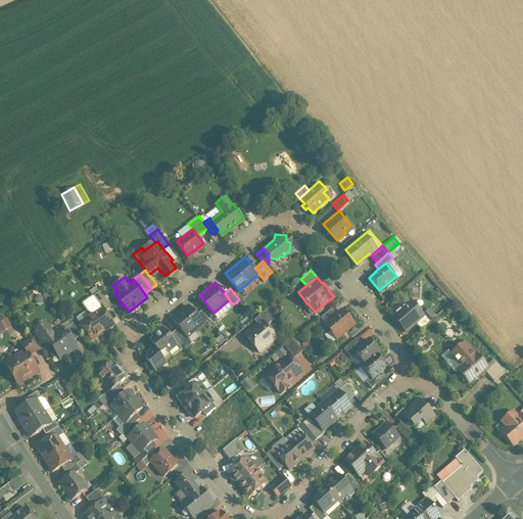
[(111,303),(100,289),(93,294),(100,302),(101,301),(106,308),(111,303)]
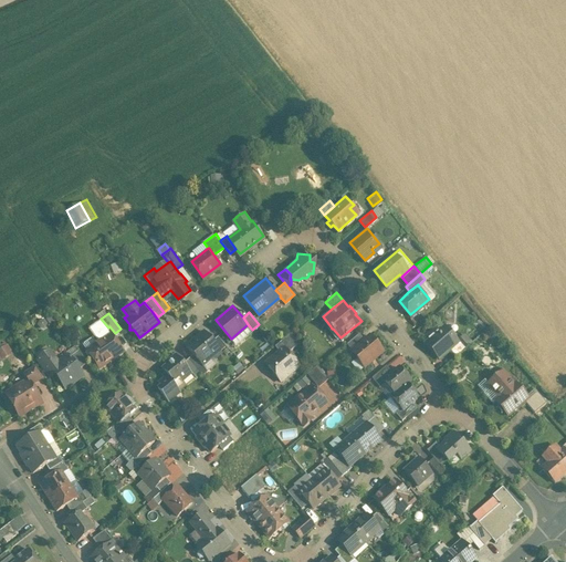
[(435,329),(432,326),(426,332),(430,337),(428,340),(440,354),(458,339),(446,325),(439,330),(437,326),(435,329)]
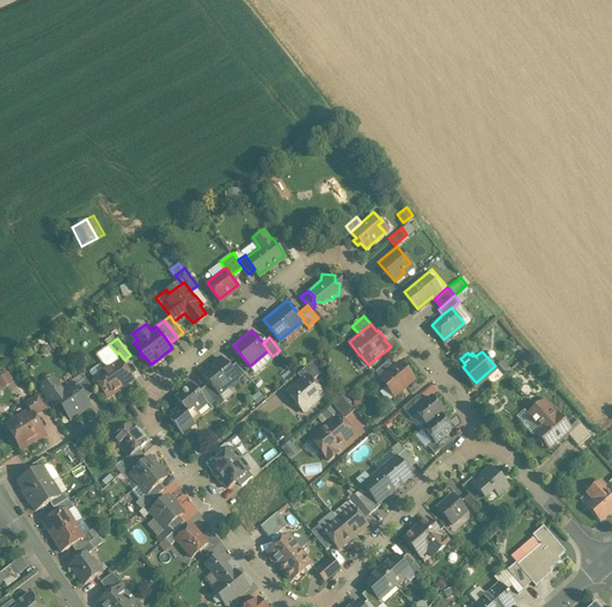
[(230,366),(221,355),(201,372),(209,380),(219,392),(238,375),(230,366)]
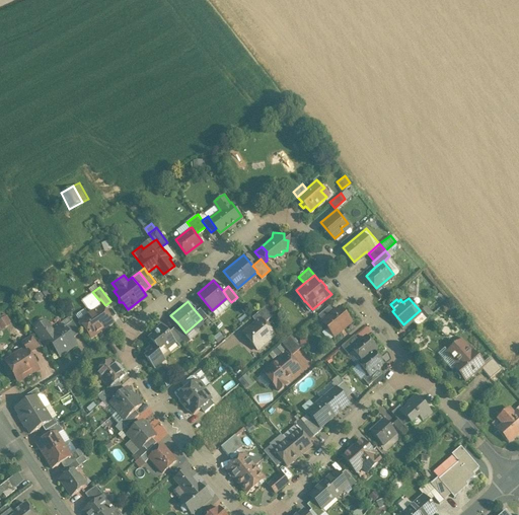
[(101,303),(88,312),(85,308),(83,307),(77,312),(77,314),(91,336),(113,320),(101,303)]
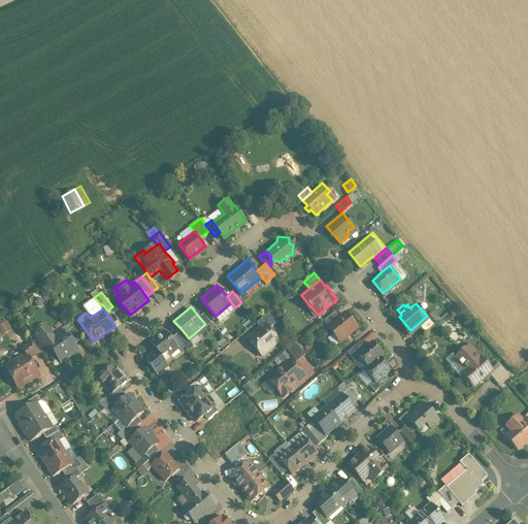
[(271,308),(257,321),(261,326),(265,323),(268,327),(278,318),(271,308)]
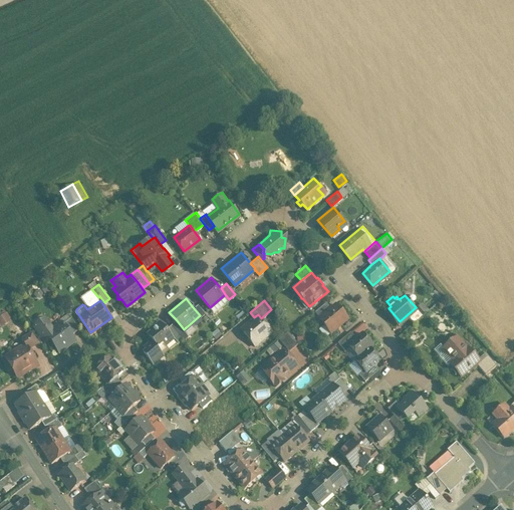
[(326,300),(314,310),(318,314),(321,311),(322,313),(331,306),(326,300)]
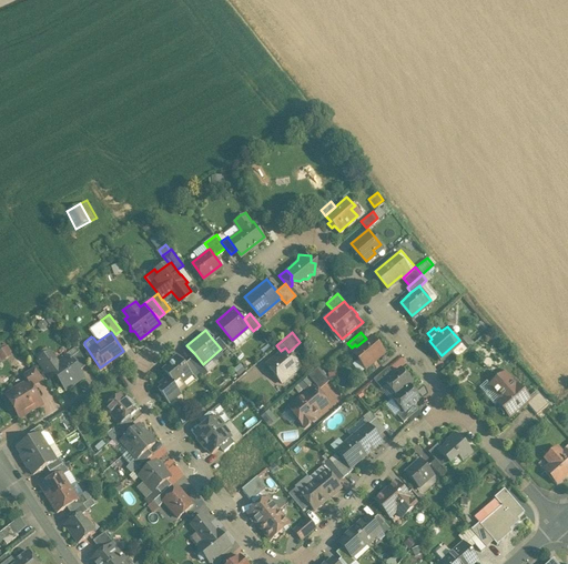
[(466,332),(459,338),(467,345),(474,339),(466,332)]
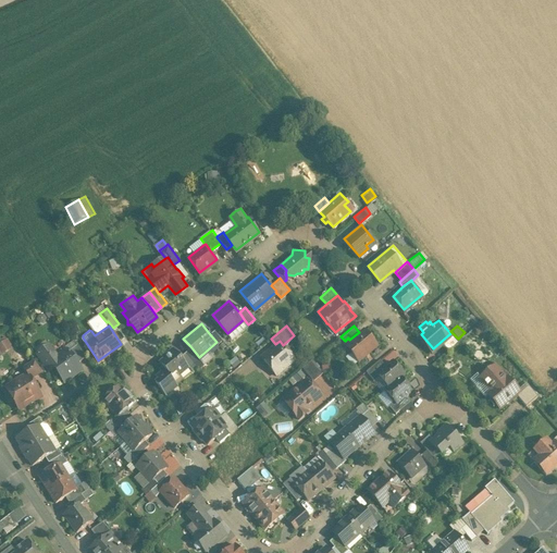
[(376,343),(364,328),(359,332),(349,340),(345,344),(358,358),(376,343)]
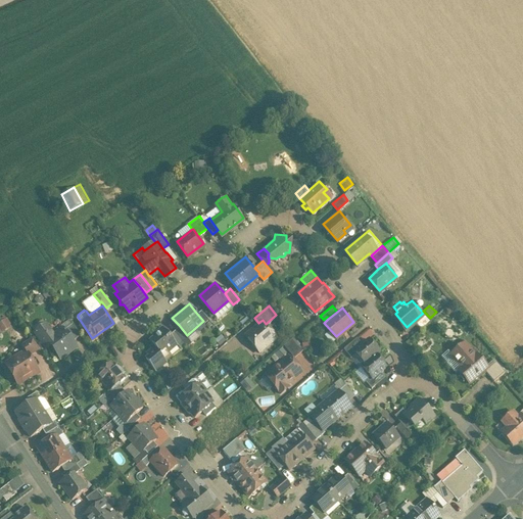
[(208,317),(201,309),(196,313),(203,321),(208,317)]
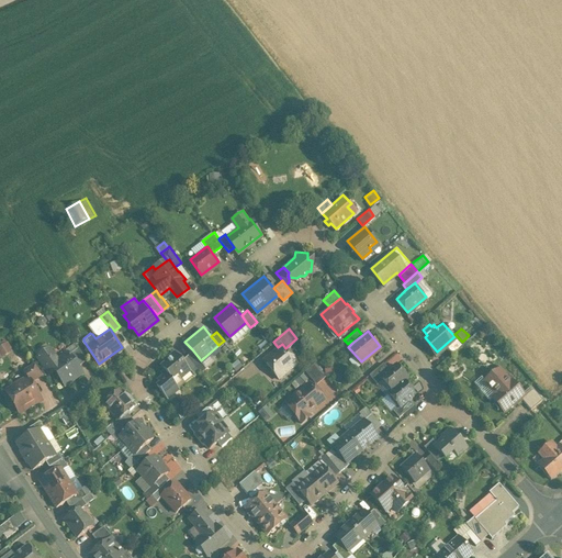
[(0,341),(0,354),(12,347),(8,337),(0,341)]
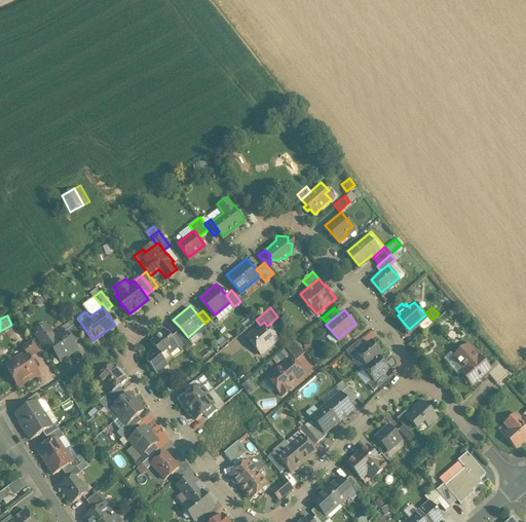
[(260,325),(247,335),(261,352),(277,338),(267,326),(264,322),(260,325)]
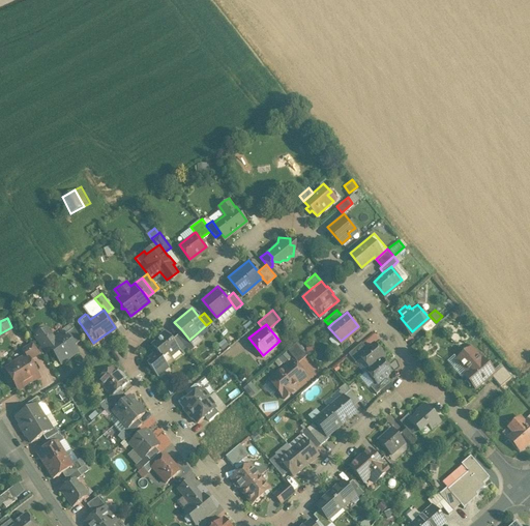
[(82,338),(74,325),(67,329),(77,342),(82,338)]
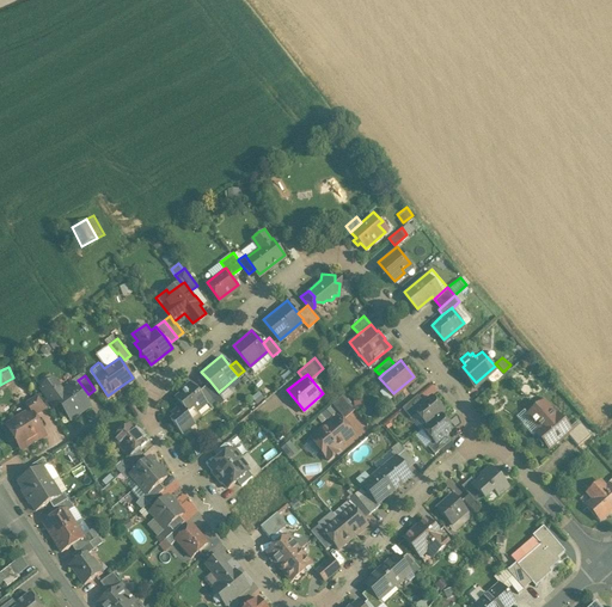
[(54,378),(42,386),(55,404),(60,400),(56,396),(57,396),(59,397),(65,393),(63,391),(54,378)]
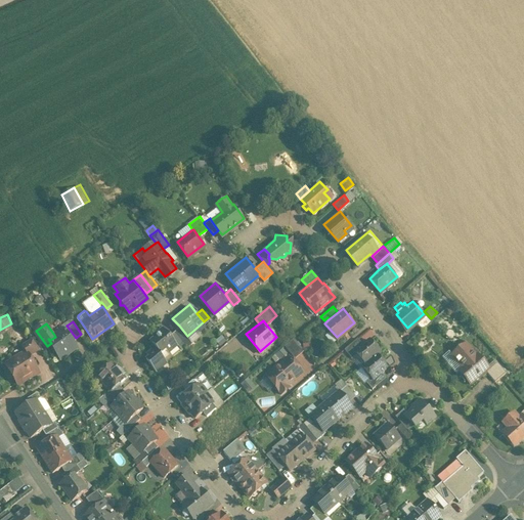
[(63,328),(54,335),(55,337),(50,340),(49,339),(48,339),(51,343),(60,356),(76,345),(72,340),(76,338),(67,326),(63,329),(63,328)]
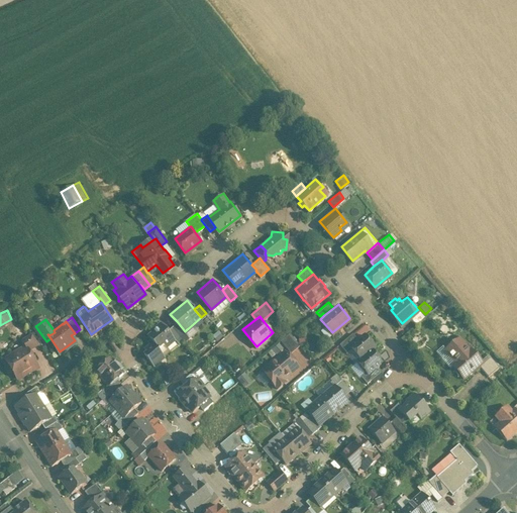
[(185,331),(177,321),(172,325),(180,335),(185,331)]
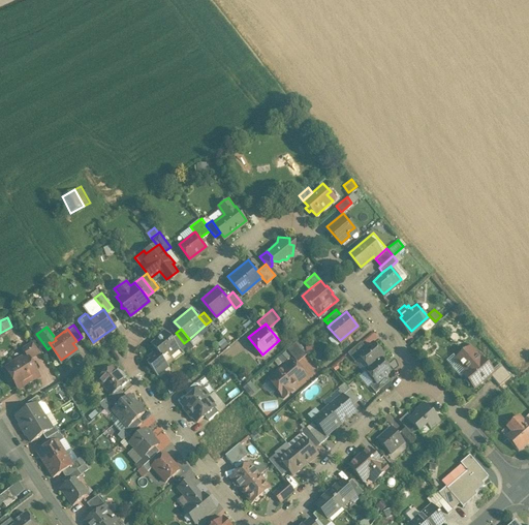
[(170,337),(164,330),(159,334),(160,335),(152,342),(157,348),(149,356),(153,361),(150,364),(157,372),(167,364),(161,356),(167,350),(169,353),(179,346),(170,337)]
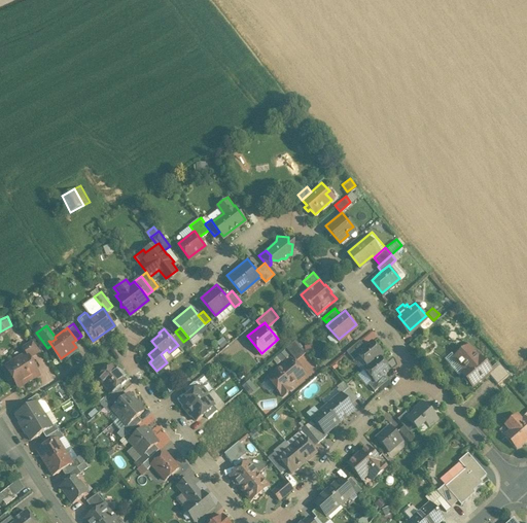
[(183,342),(175,332),(170,336),(178,345),(182,349),(186,346),(183,342)]
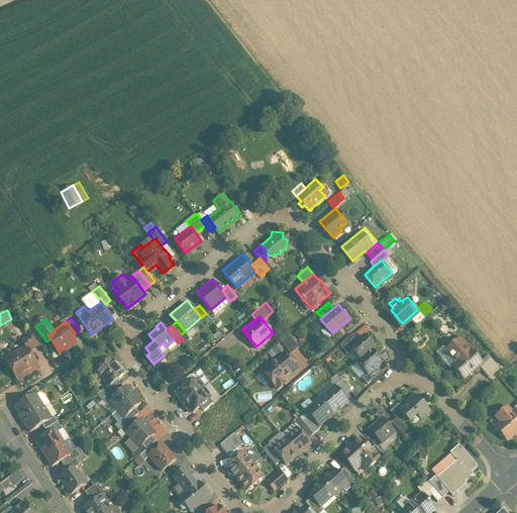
[(290,331),(281,339),(291,351),(300,344),(290,331)]
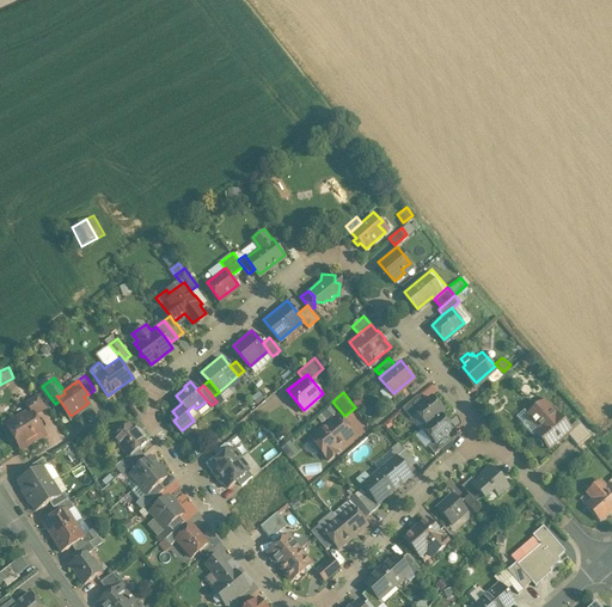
[(417,392),(402,405),(411,416),(416,411),(414,409),(424,400),(417,392)]
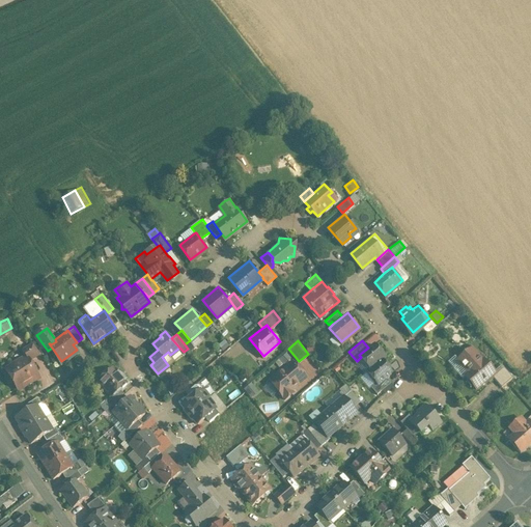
[(33,341),(23,348),(26,354),(27,354),(29,358),(40,352),(33,341)]
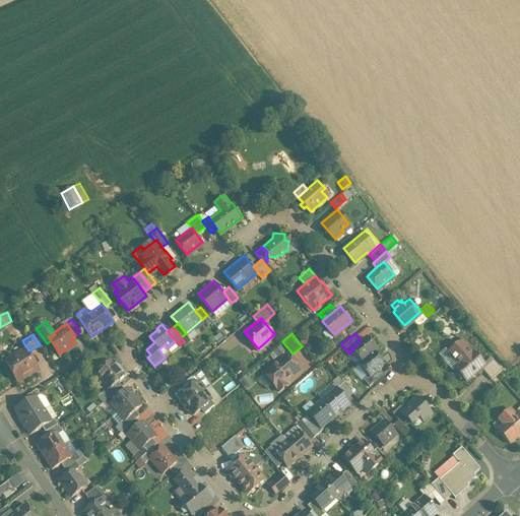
[(361,340),(351,347),(353,349),(363,360),(374,350),(377,347),(367,335),(361,340)]
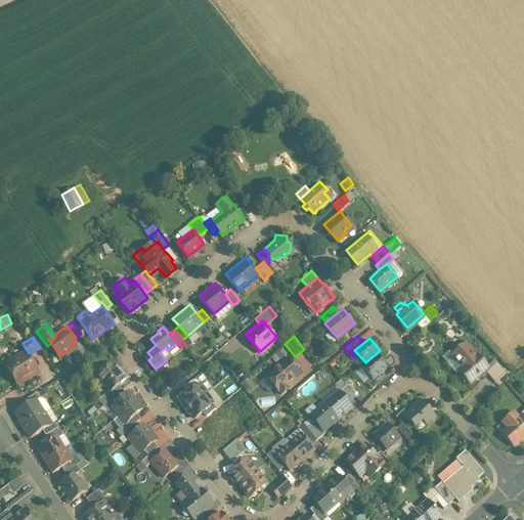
[(476,353),(465,341),(456,348),(462,354),(456,359),(457,361),(459,360),(463,365),(459,369),(470,382),(480,372),(482,375),(487,371),(490,367),(490,366),(477,352),(476,353)]
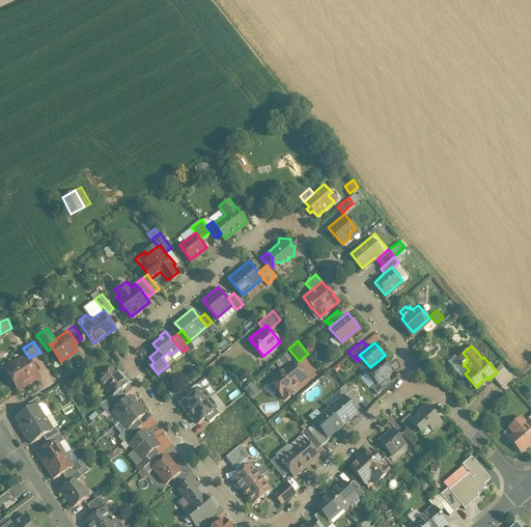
[(26,354),(7,366),(6,369),(17,386),(20,387),(37,376),(38,372),(35,368),(34,368),(31,363),(31,362),(29,358),(27,354),(26,354)]
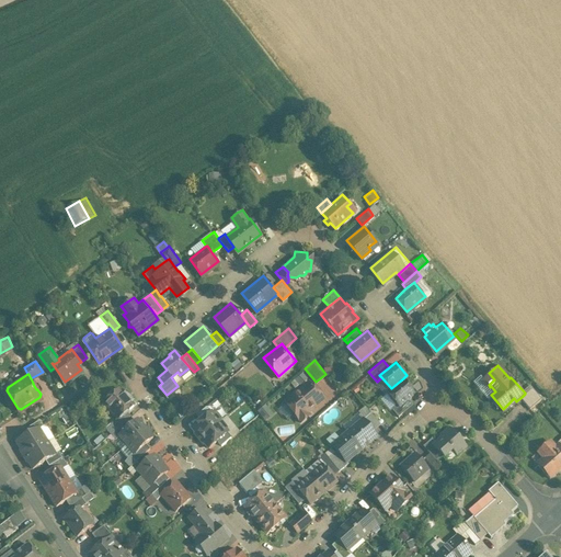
[(403,378),(391,388),(388,390),(397,402),(399,405),(408,397),(412,394),(412,388),(403,378)]
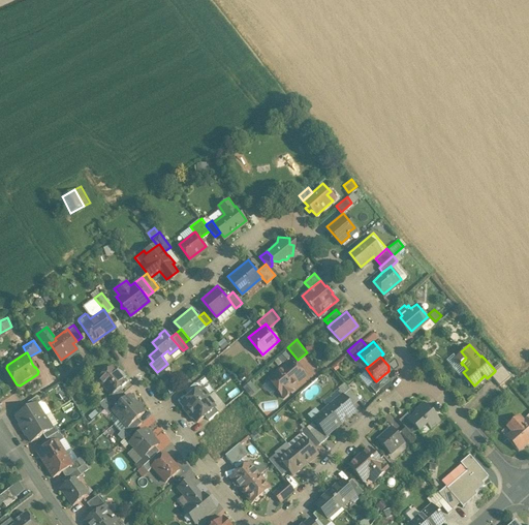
[(305,373),(292,358),(274,374),(276,377),(272,381),(284,396),(291,390),(289,387),(305,373)]
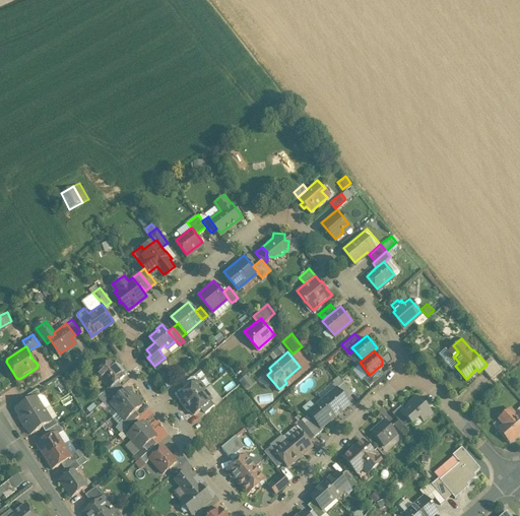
[(494,358),(486,364),(486,365),(483,368),(491,377),(502,368),(494,358)]
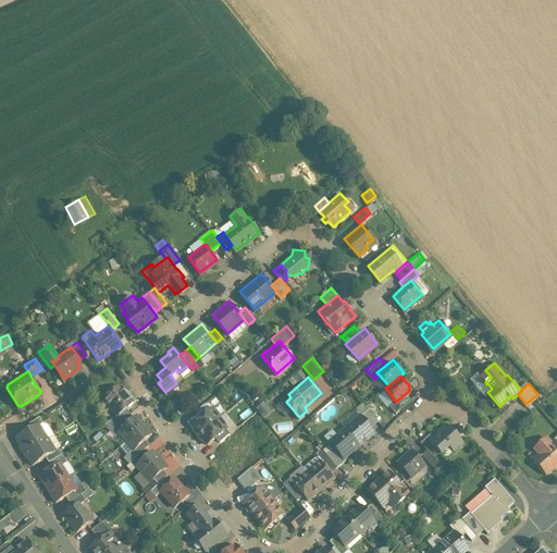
[(132,400),(118,384),(103,396),(118,413),(125,406),(132,400)]
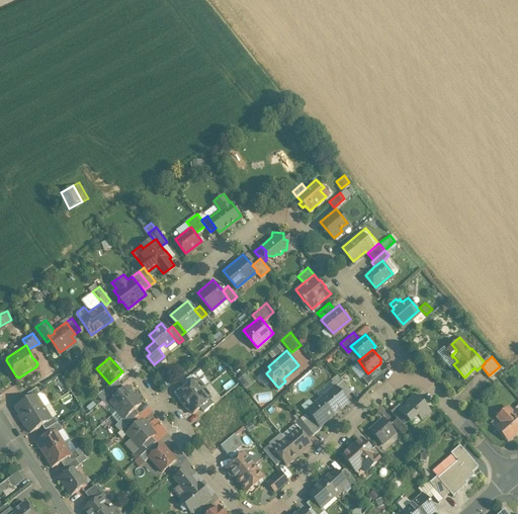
[(376,366),(368,373),(366,371),(362,375),(368,382),(381,371),(376,366)]
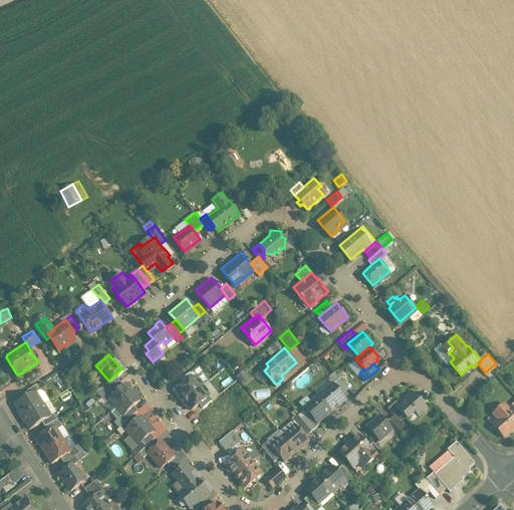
[(243,367),(236,373),(243,383),(250,376),(243,367)]
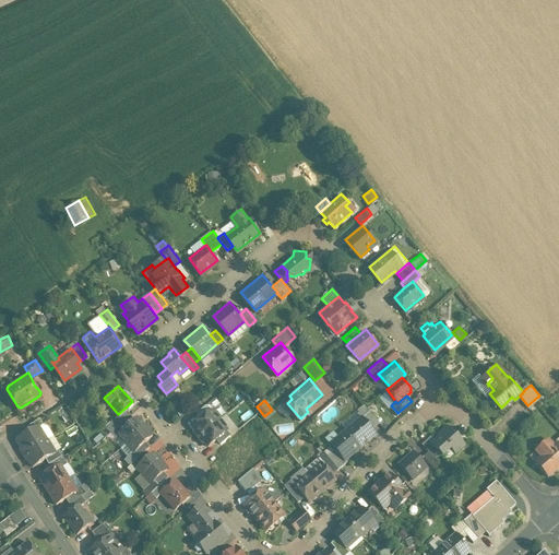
[(205,403),(195,412),(200,416),(210,409),(205,403)]
